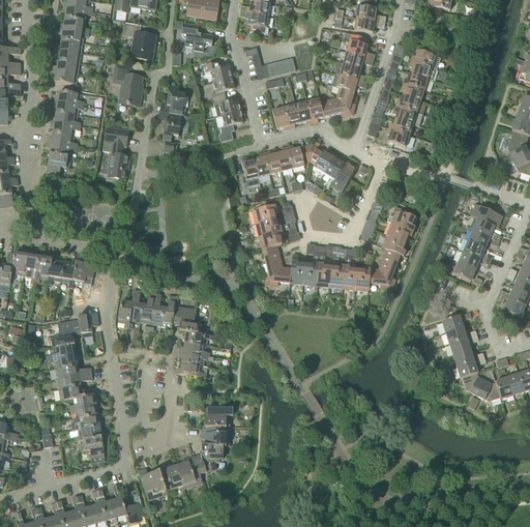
[(67,0),(67,1),(64,1),(63,6),(92,10),(92,6),(88,6),(89,0),(67,0)]
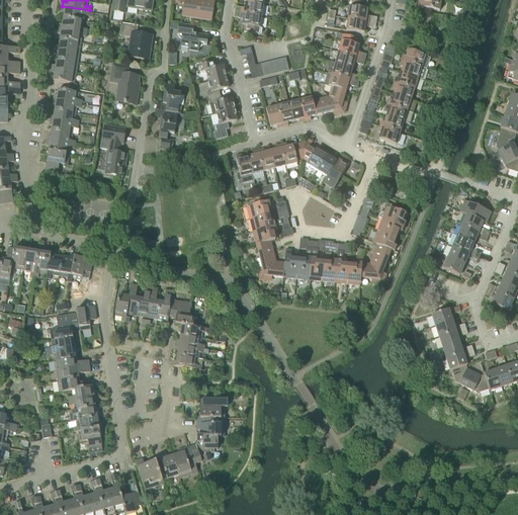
[(134,6),(137,7),(152,9),(153,0),(113,0),(111,9),(124,11),(125,5),(127,5),(131,6),(134,6)]
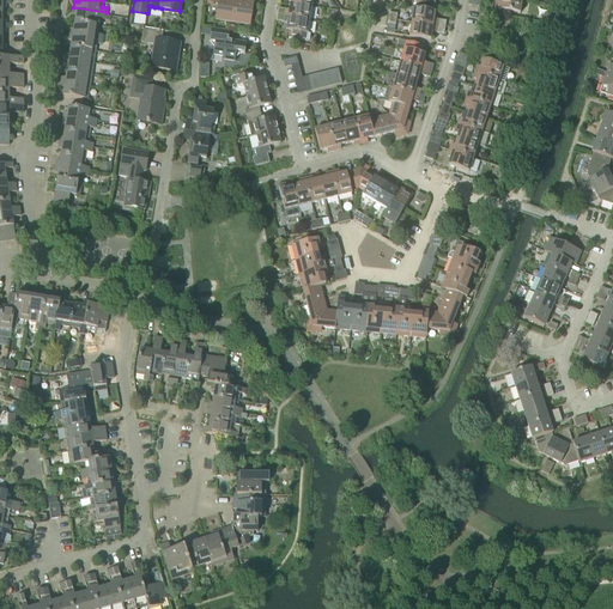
[(249,23),(253,0),(219,0),(216,17),(249,23)]
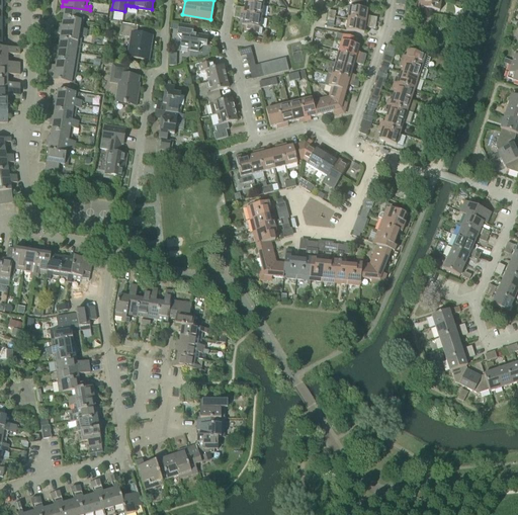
[(235,4),(235,9),(262,14),(264,3),(246,0),(245,6),(235,4)]
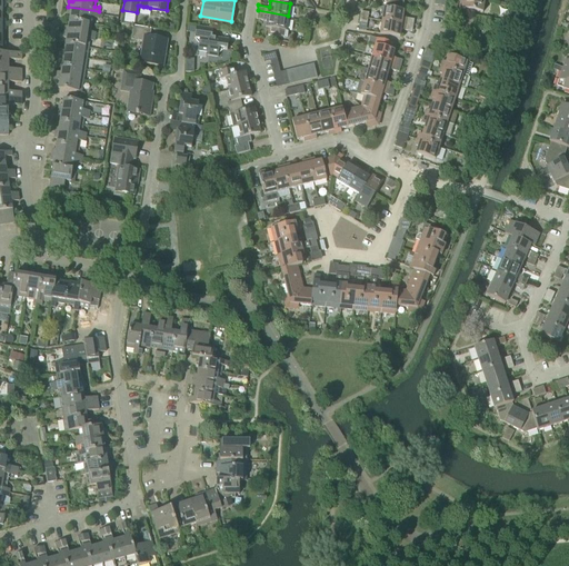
[(386,0),(387,1),(386,6),(386,7),(402,9),(402,8),(403,0),(386,0)]
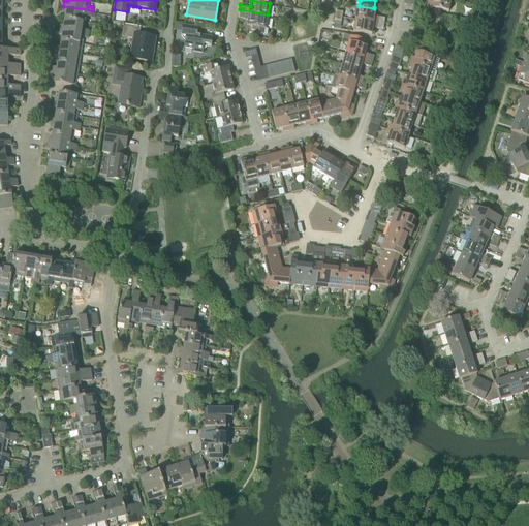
[(431,0),(431,1),(428,0),(427,5),(448,9),(450,0),(431,0)]
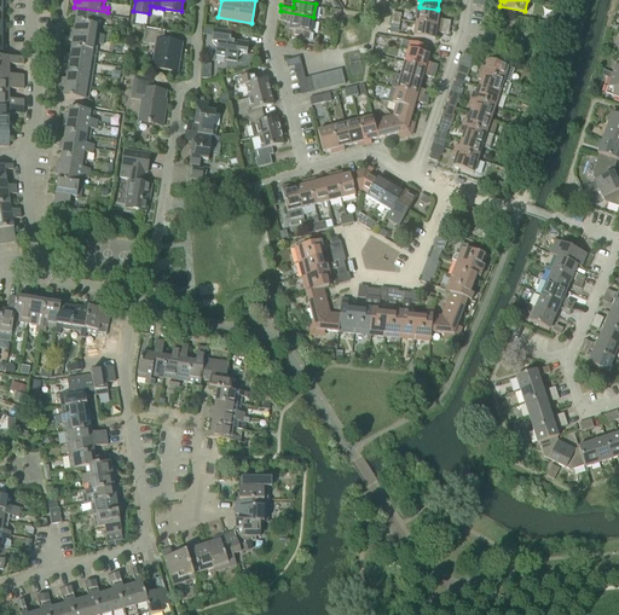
[(420,6),(418,6),(416,5),(415,15),(417,15),(416,19),(450,25),(451,18),(441,17),(441,18),(439,17),(440,10),(438,9),(438,10),(420,7),(420,6)]
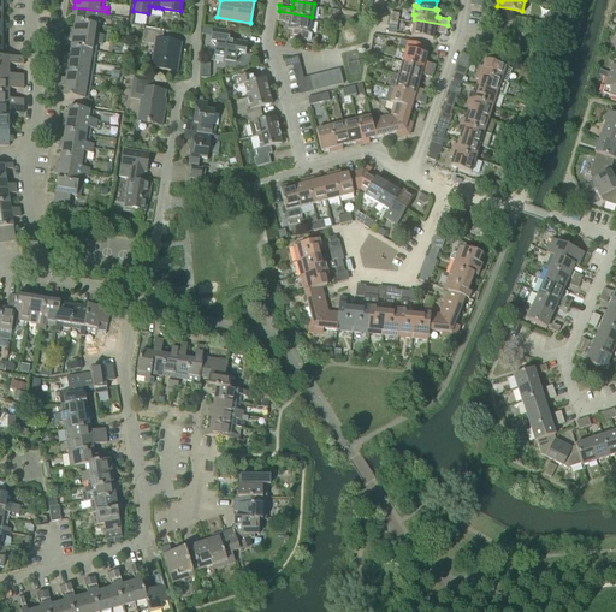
[(107,12),(73,7),(72,13),(76,13),(75,19),(100,24),(101,16),(106,17),(107,12)]
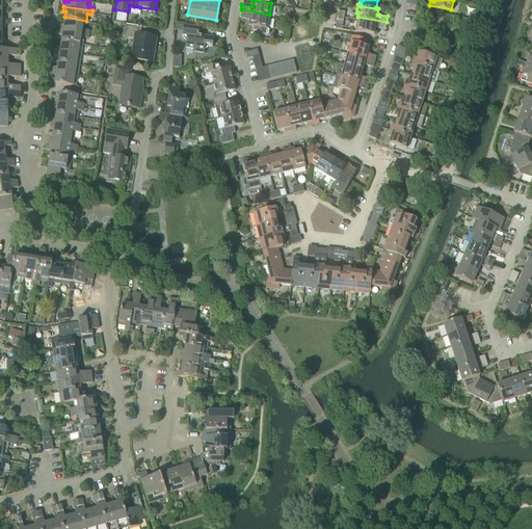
[(269,15),(241,9),(240,16),(249,18),(248,24),(251,25),(250,31),(266,33),(269,15)]
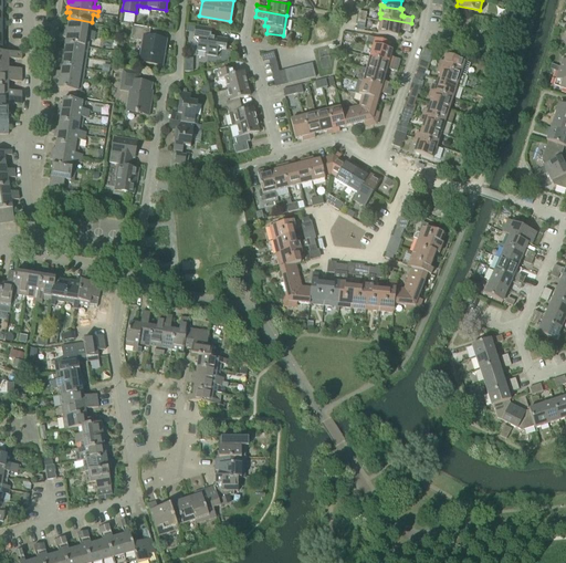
[(64,23),(64,29),(95,33),(95,30),(91,29),(92,22),(69,18),(67,24),(64,23)]
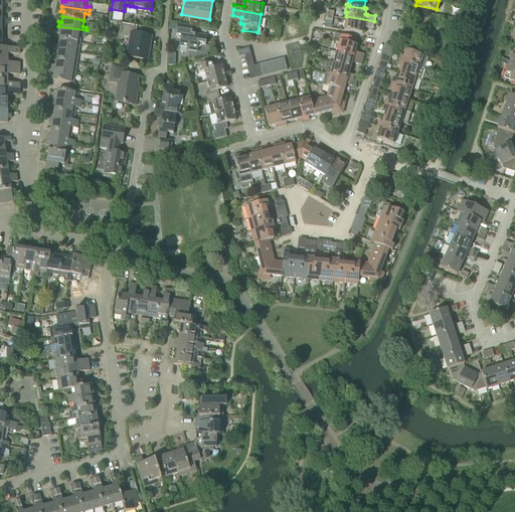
[(374,21),(346,16),(344,28),(362,31),(363,24),(366,24),(366,25),(373,26),(374,21)]
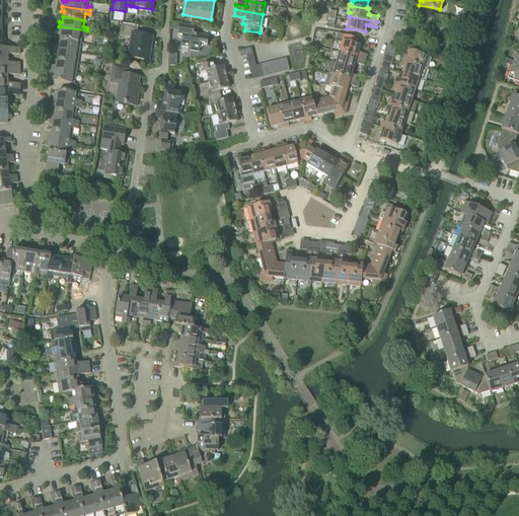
[(149,59),(153,34),(137,31),(138,23),(122,21),(120,33),(131,35),(128,55),(149,59)]
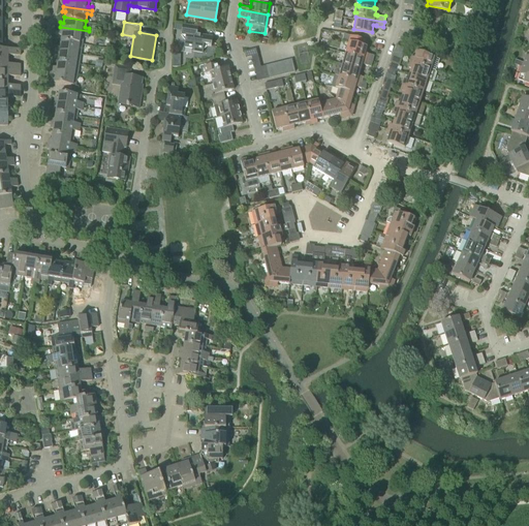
[(211,44),(213,35),(197,32),(198,25),(183,23),(181,34),(186,34),(184,45),(192,47),(192,49),(203,51),(204,42),(211,44)]
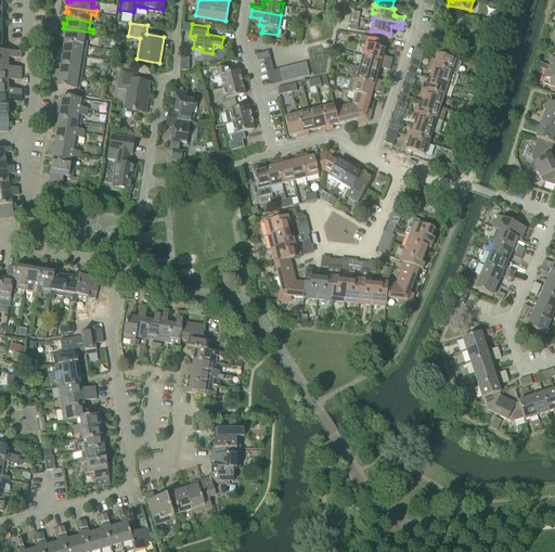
[(93,33),(63,28),(62,34),(65,35),(64,40),(87,43),(88,37),(92,37),(93,33)]
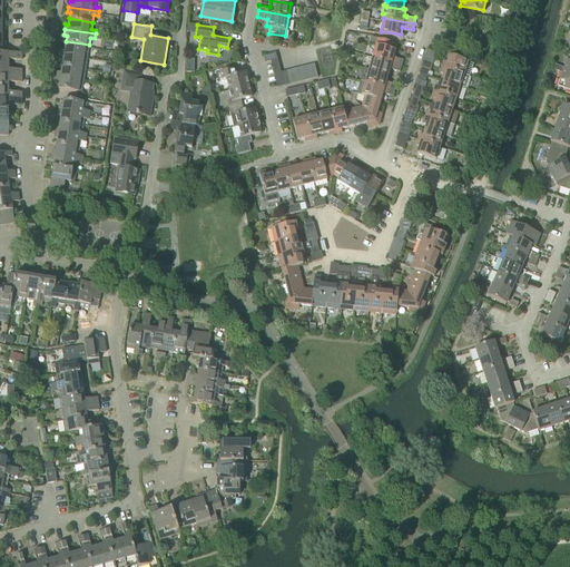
[(395,48),(392,47),(394,40),(372,35),(370,41),(376,44),(373,55),(402,64),(403,58),(393,55),(395,48)]
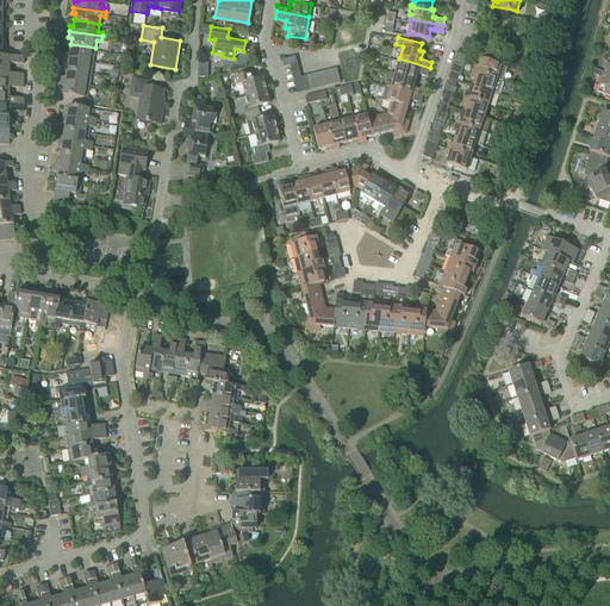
[(61,50),(60,55),(93,60),(95,48),(70,44),(69,51),(61,50)]
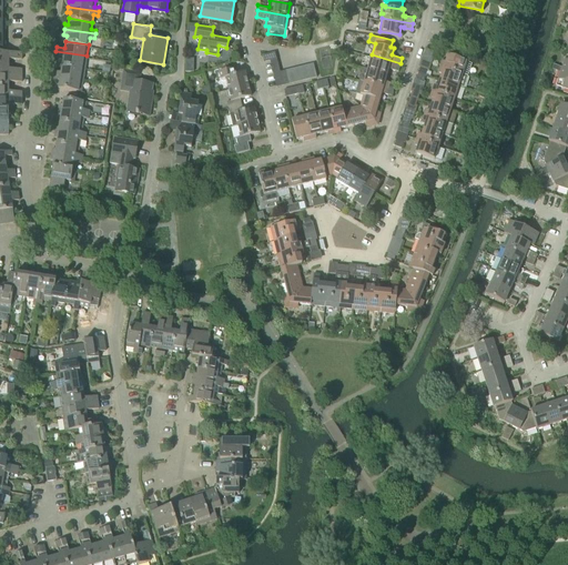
[(0,49),(0,61),(9,61),(9,57),(22,57),(22,50),(0,49)]
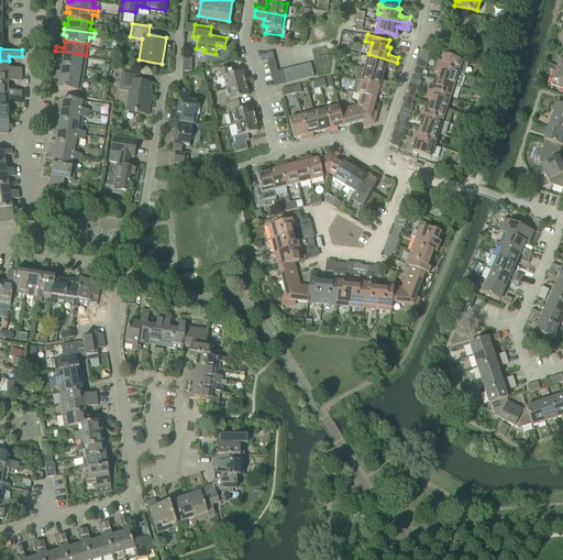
[(262,59),(274,56),(273,50),(260,53),(262,59)]
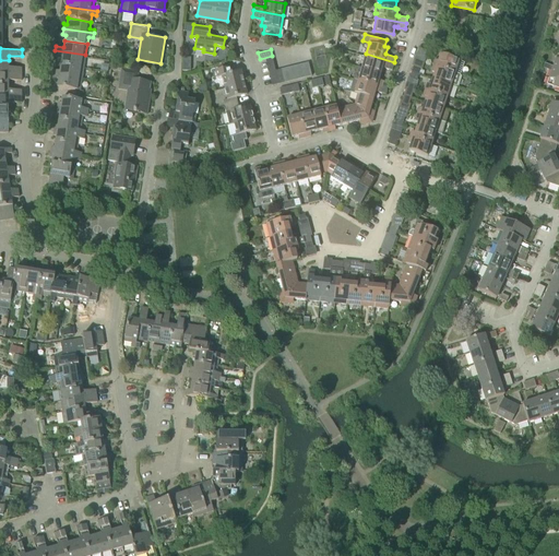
[(85,55),(55,50),(55,54),(62,56),(61,62),(84,66),(85,55)]
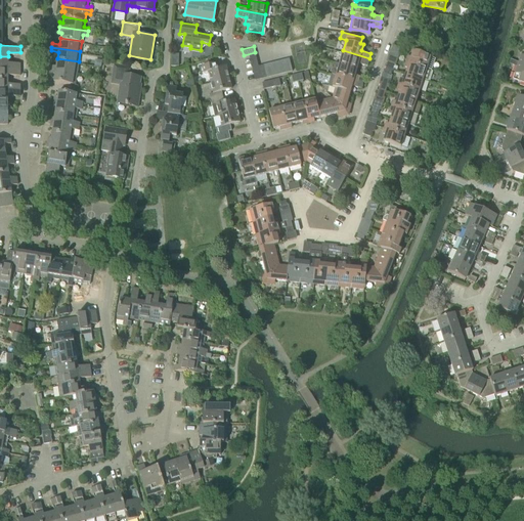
[(523,47),(522,47),(518,60),(510,57),(509,61),(517,64),(513,77),(523,80),(523,47)]
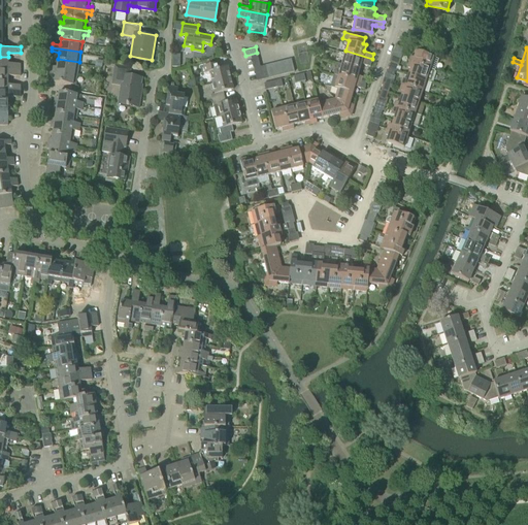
[(410,55),(409,60),(430,66),(434,68),(438,57),(416,48),(414,56),(410,55)]
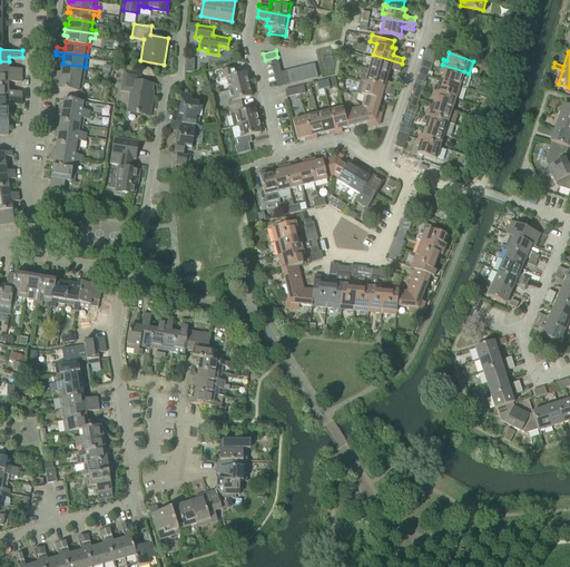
[(373,55),(369,67),(369,68),(389,74),(390,67),(400,69),(402,64),(373,55)]
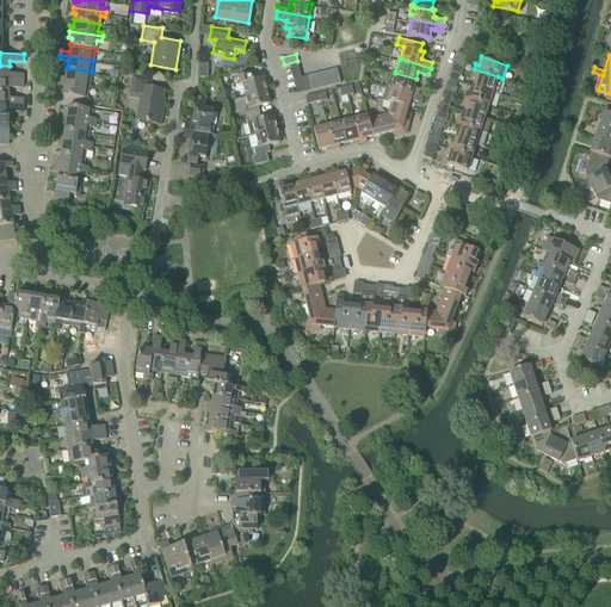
[(0,66),(0,78),(23,78),(23,72),(10,72),(10,66),(0,66)]
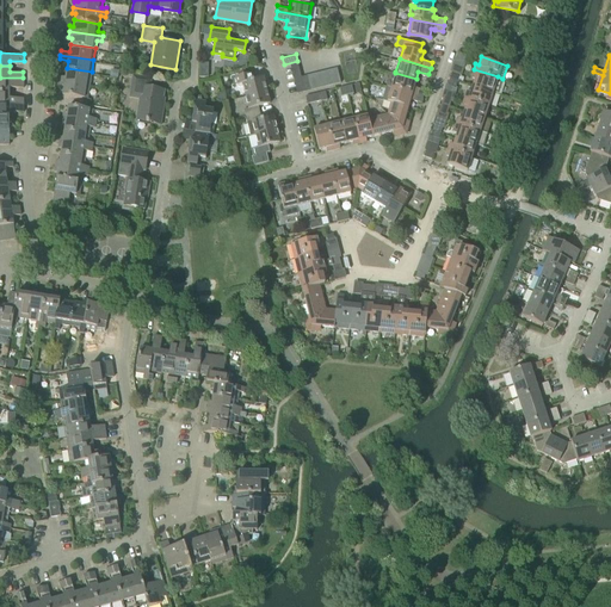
[(337,66),(329,68),(333,82),(340,80),(337,66)]
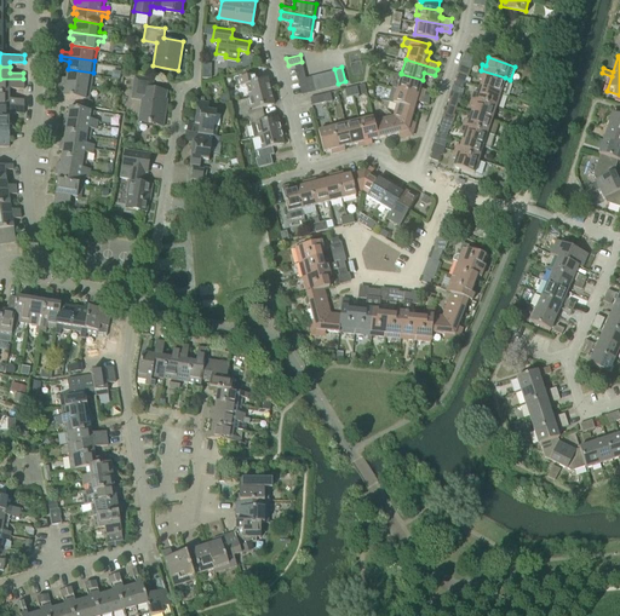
[(93,73),(68,69),(67,76),(58,75),(57,80),(91,85),(93,73)]
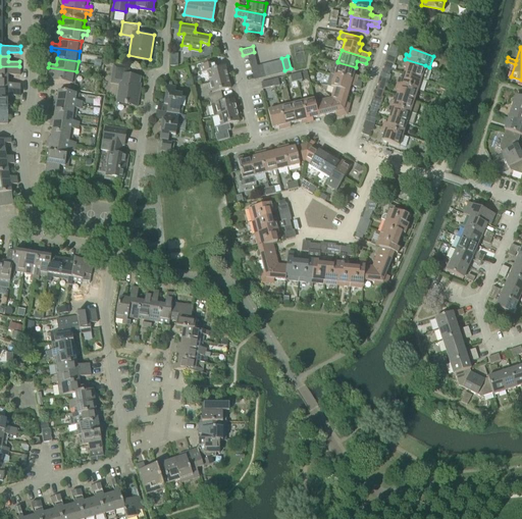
[(284,70),(281,58),(276,59),(278,71),(284,70)]
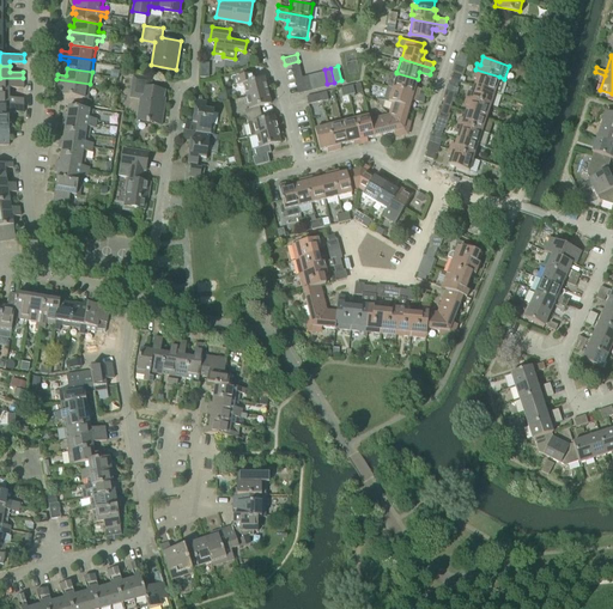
[(325,69),(317,72),(320,86),(327,84),(325,69)]
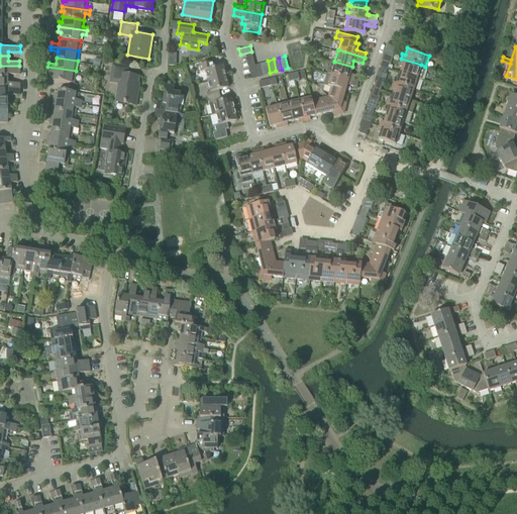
[(402,64),(400,71),(417,76),(422,78),(425,67),(421,65),(401,59),(399,63),(402,64)]
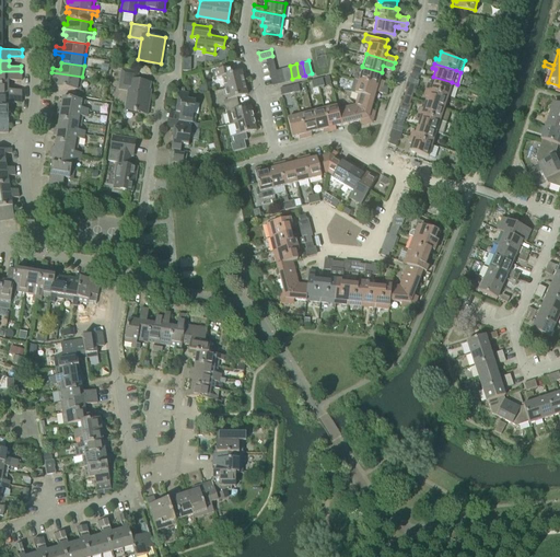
[(362,67),(362,66),(358,65),(354,77),(388,86),(389,81),(380,78),(382,72),(362,67)]
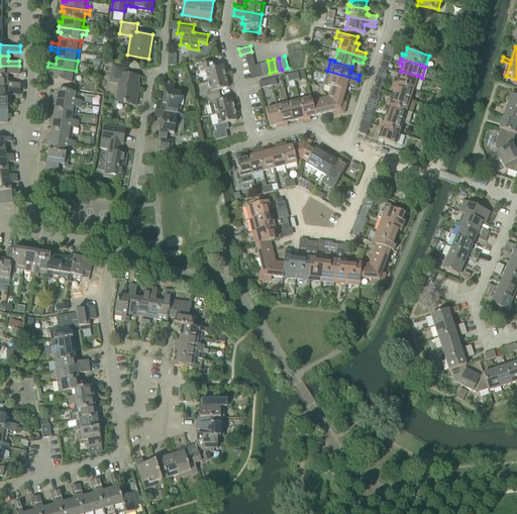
[(208,79),(226,75),(223,64),(213,66),(212,61),(208,62),(203,63),(200,64),(201,70),(205,69),(208,79)]
